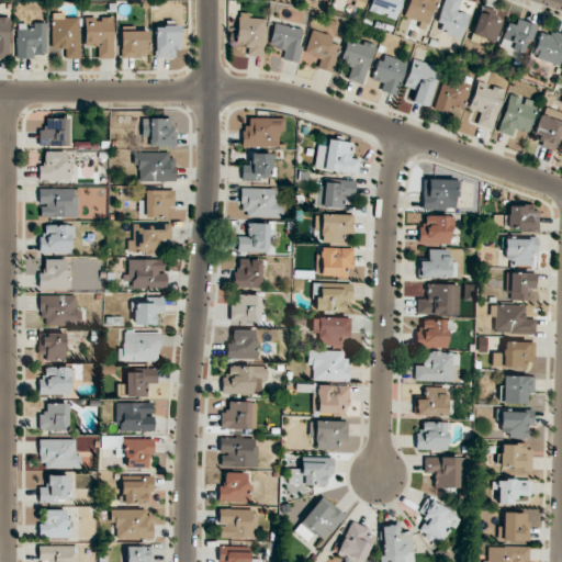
[(372,0),(369,11),(396,19),(401,0),(372,0)]
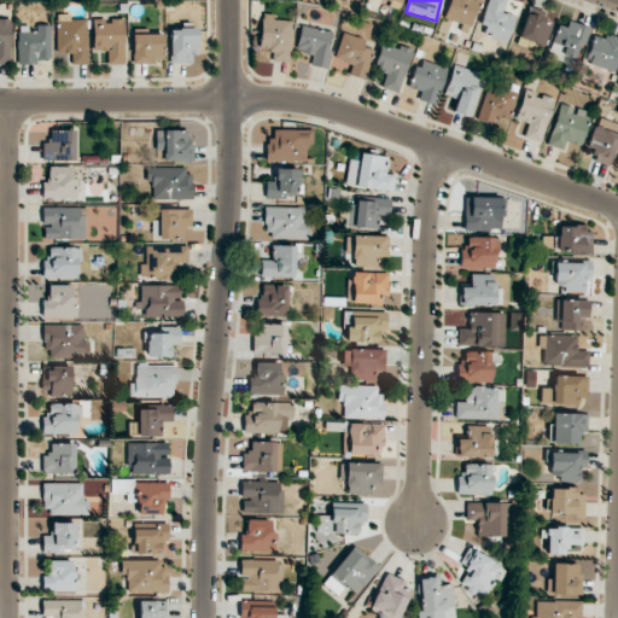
[(449,0),(444,18),(468,25),(476,0),(449,0)]
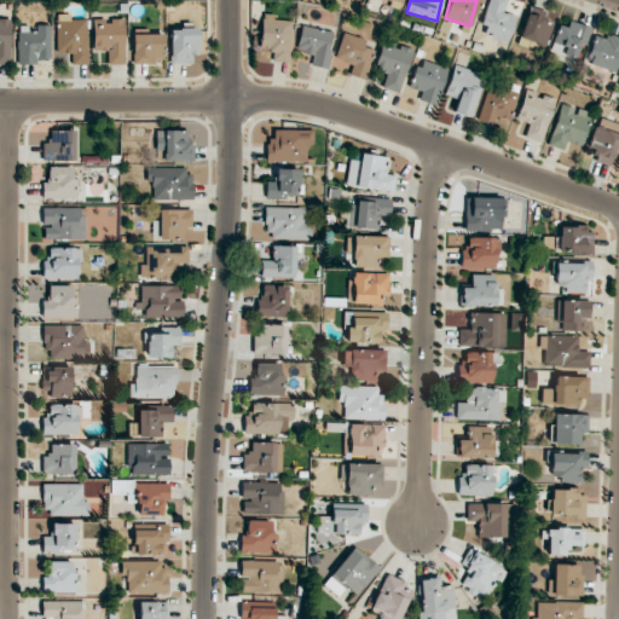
[(490,0),(479,33),(508,42),(516,17),(503,12),(507,0),(490,0)]
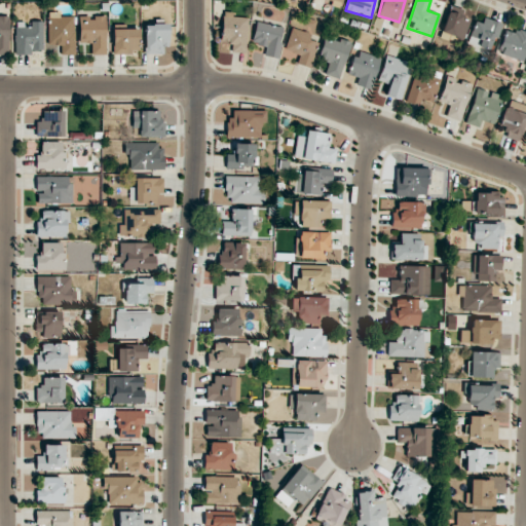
[(472,14),(450,7),(442,32),(462,39),(472,14)]
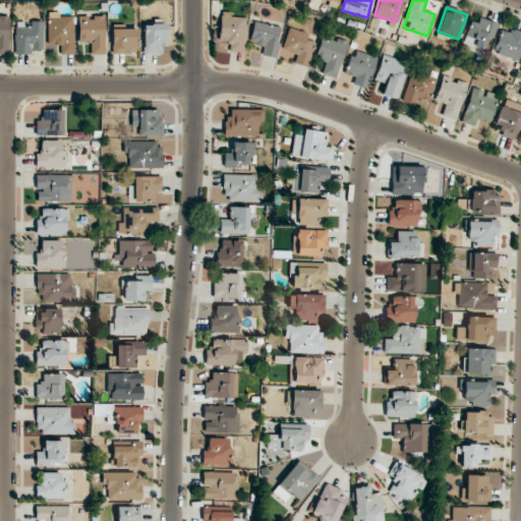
[(59,54),(73,54),(74,15),(59,15),(59,11),(49,11),(48,45),(59,45),(59,54)]
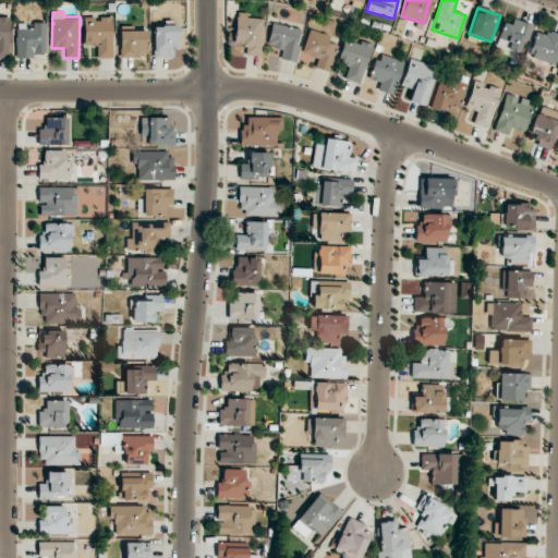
[(261,56),(263,19),(246,17),(246,13),(237,12),(234,46),(246,47),(245,55),(261,56)]
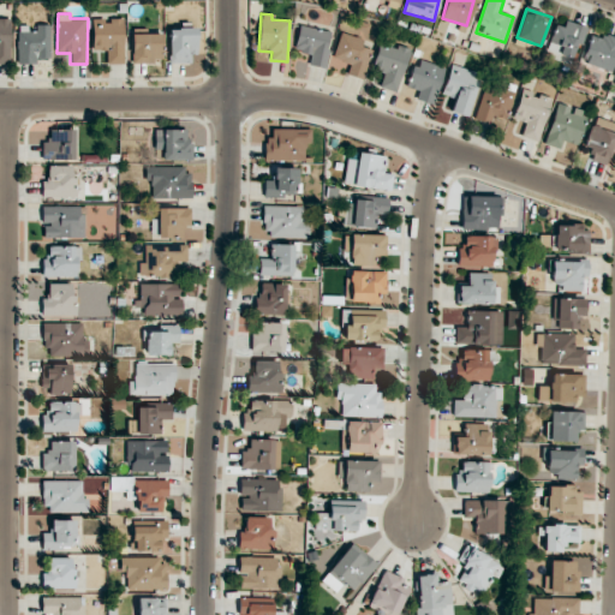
[(0,64),(11,64),(10,18),(0,18),(0,64)]
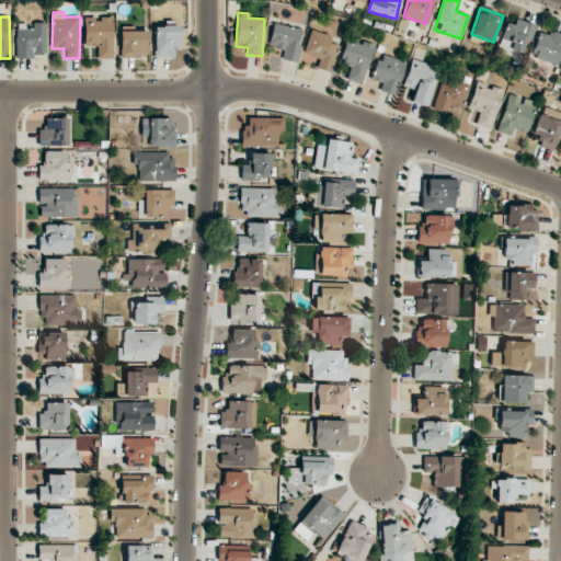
[(114,58),(112,16),(83,16),(84,46),(96,46),(98,59),(114,58)]
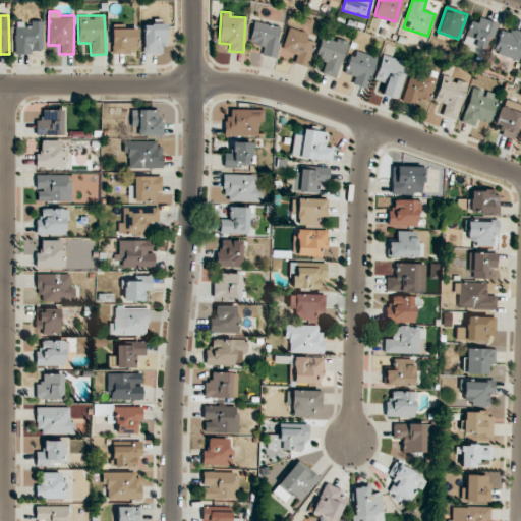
[(495,24),(471,16),(463,43),(486,50),(495,24)]
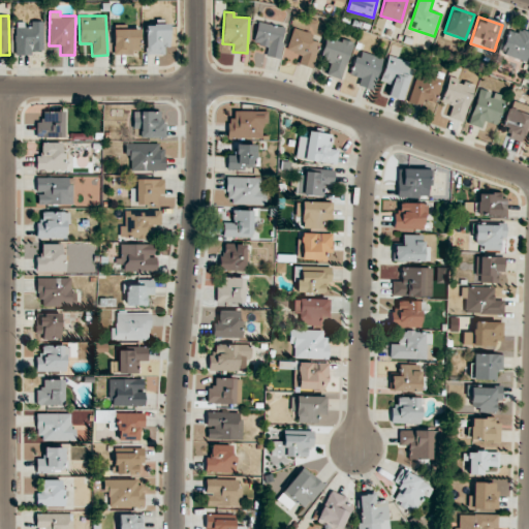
[(42,23),(24,24),(24,22),(16,22),(16,55),(32,55),(32,51),(43,51),(42,23)]
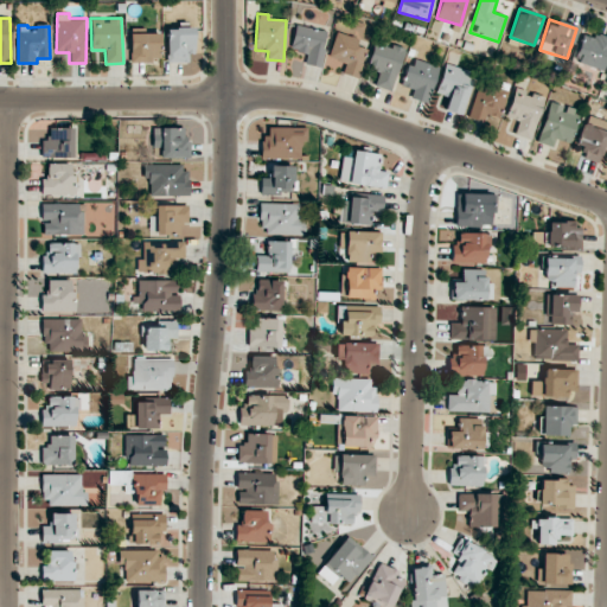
[(307,53),(305,64),(320,66),(327,32),(296,25),(291,50),(307,53)]
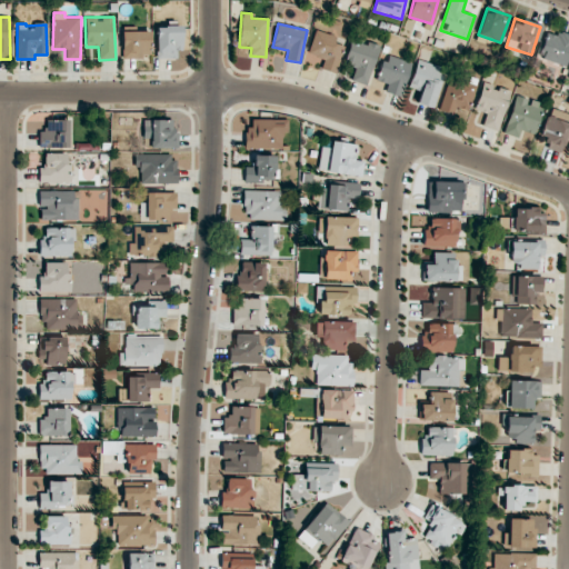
[(180,59),(181,26),(156,26),(156,58),(180,59)]
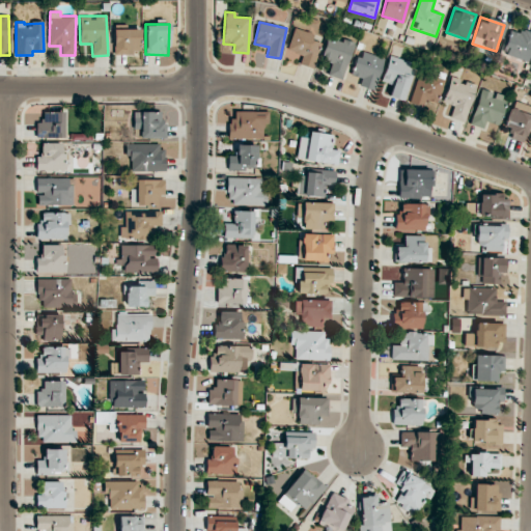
[(113,54),(140,53),(139,28),(112,29),(113,54)]
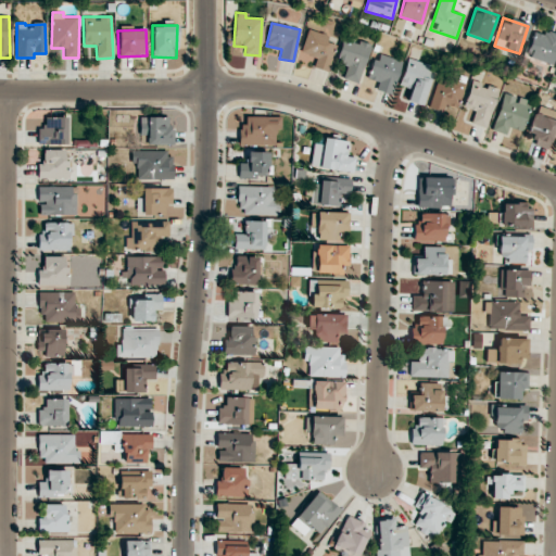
[(555,35),(536,29),(528,57),(553,65),(555,54),(555,35)]
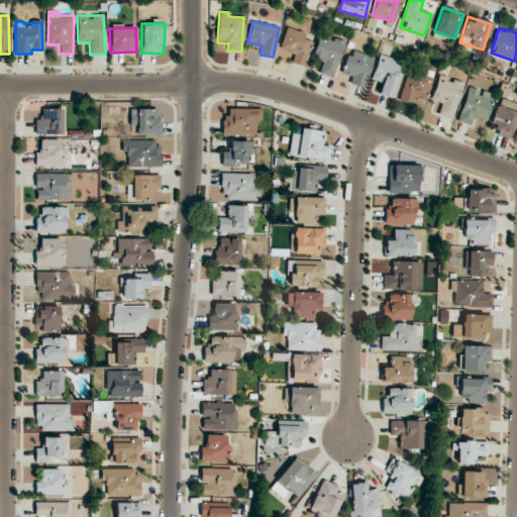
[(304,67),(314,37),(287,28),(279,52),(290,56),(288,62),(304,67)]
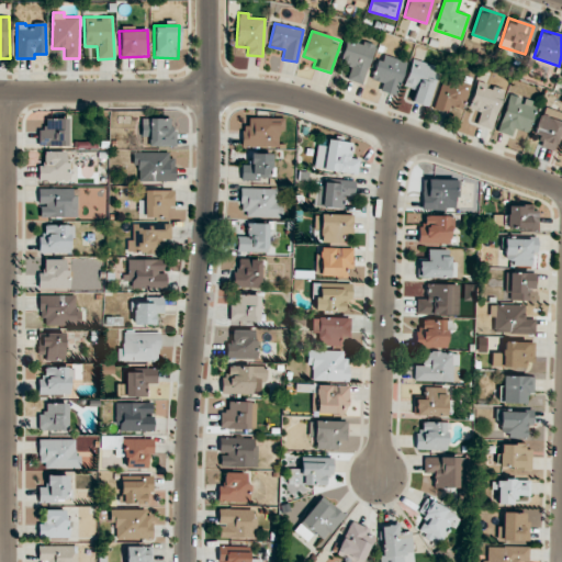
[(347,79),(362,85),(374,45),(348,36),(339,64),(350,67),(347,79)]
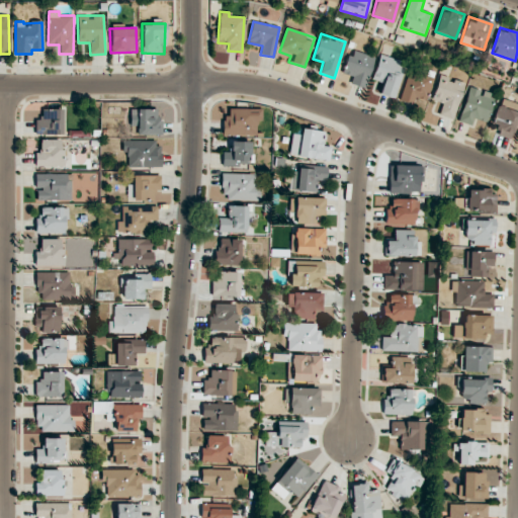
[(374,57),(350,50),(343,73),(352,76),(350,84),(364,88),(374,57)]
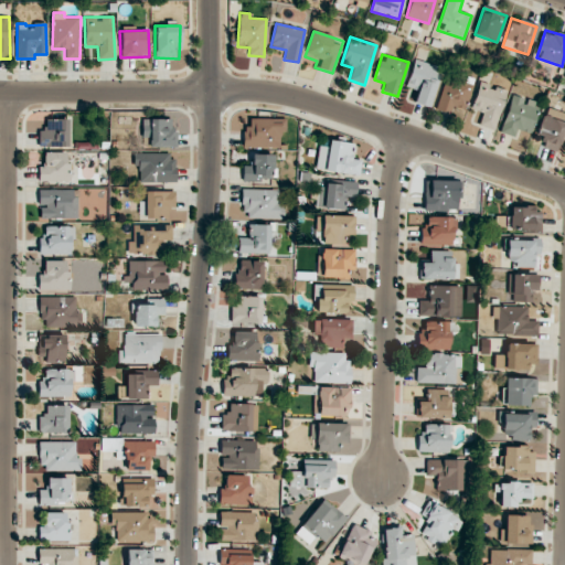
[(429,107),(441,67),(415,59),(406,86),(418,91),(414,103),(429,107)]
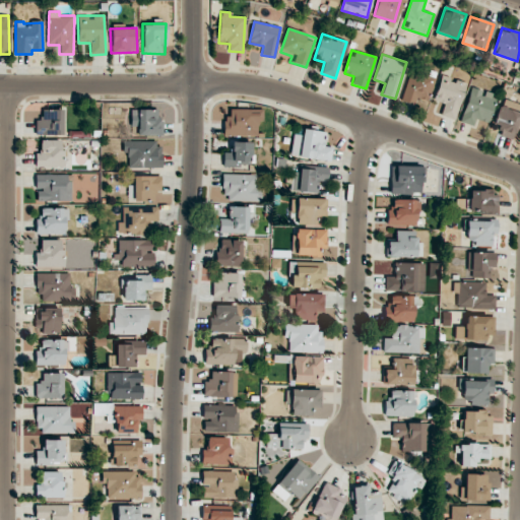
[(410,67),(402,102),(414,105),(416,98),(429,101),(436,73),(410,67)]
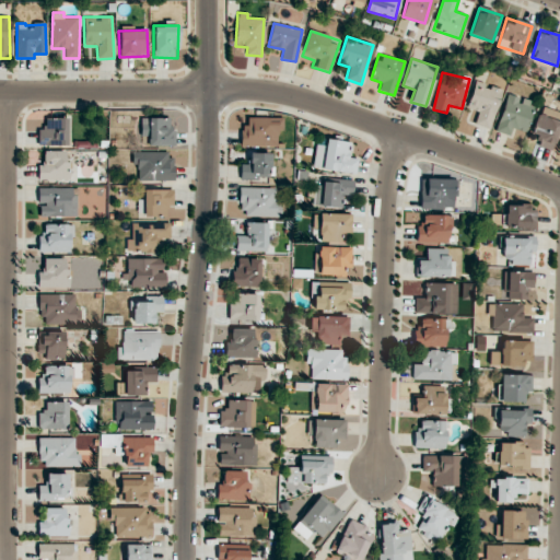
[(478,111),(475,125),(491,129),(502,88),(475,81),(468,108),(478,111)]
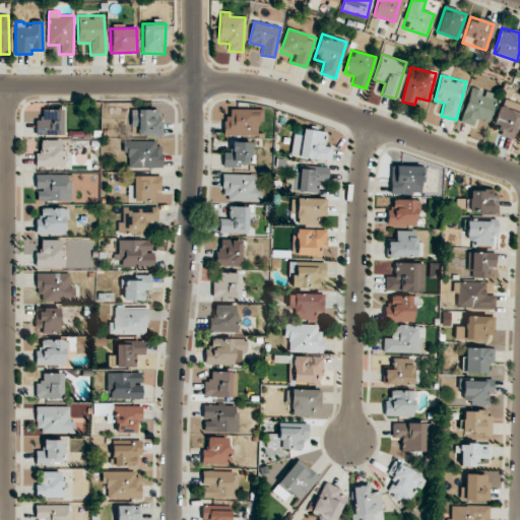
[(495,92),(469,87),(462,122),(474,125),(475,120),(488,122),(495,92)]
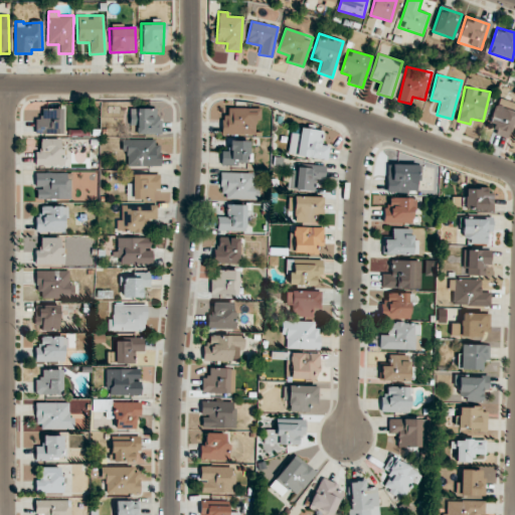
[(490,132),(507,138),(514,114),(514,103),(501,99),(490,132)]
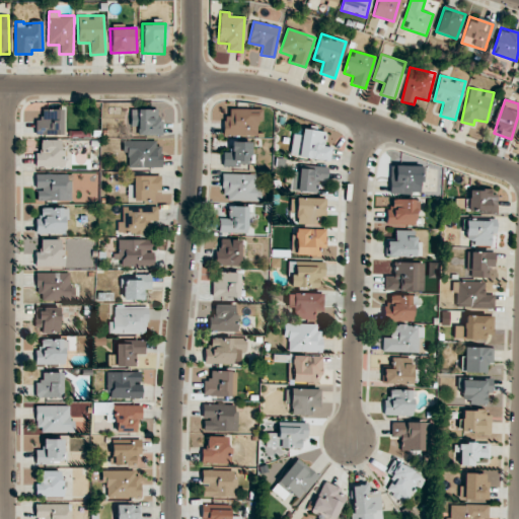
[(63,134),(62,108),(41,109),(41,119),(34,120),(34,135),(63,134)]
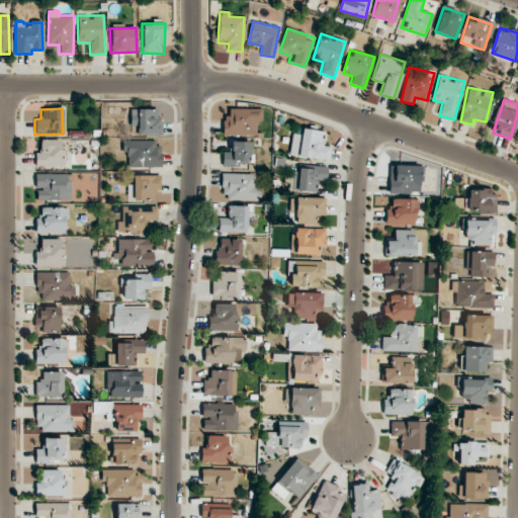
[(157,108),(130,109),(131,126),(138,125),(138,135),(162,135),(162,116),(157,117),(157,108)]
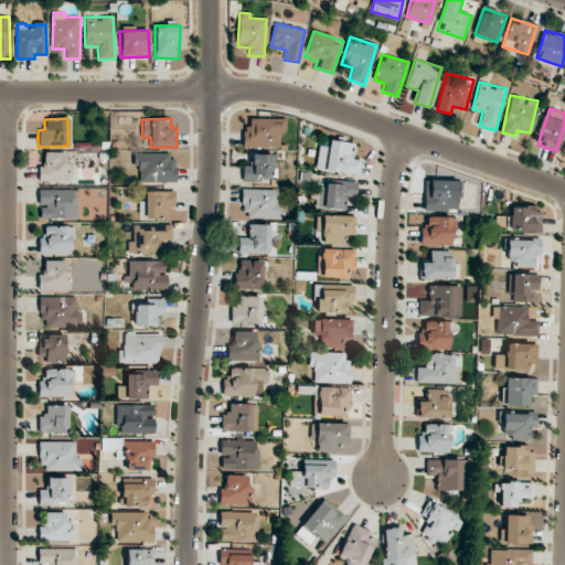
[(285,132),(285,119),(249,118),(249,128),(243,128),(243,147),(279,147),(280,132),(285,132)]
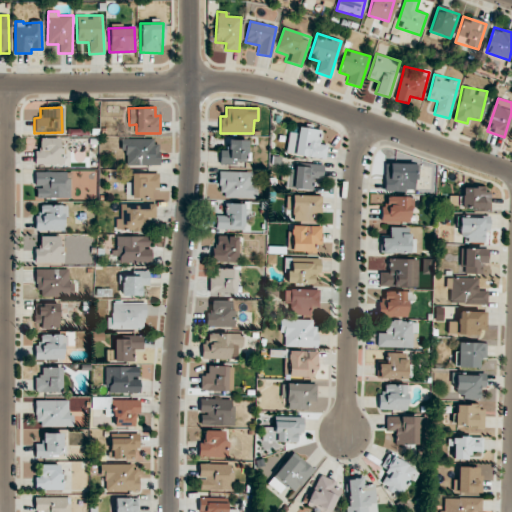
[(286,153),(325,159),(327,145),(317,144),(319,130),(298,127),(297,133),(289,132),(286,153)]
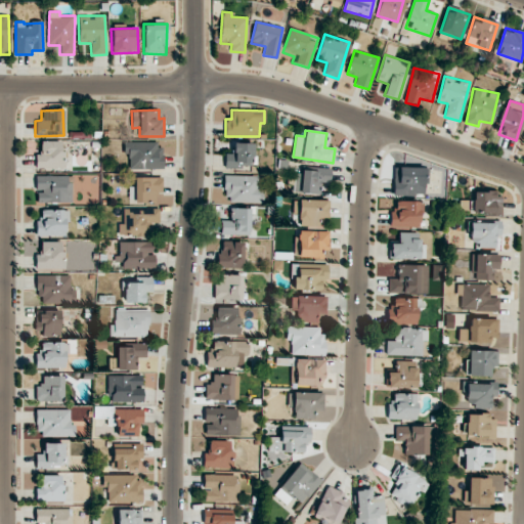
[(35,168),(66,168),(64,151),(61,151),(61,141),(41,141),(41,153),(35,153),(35,168)]
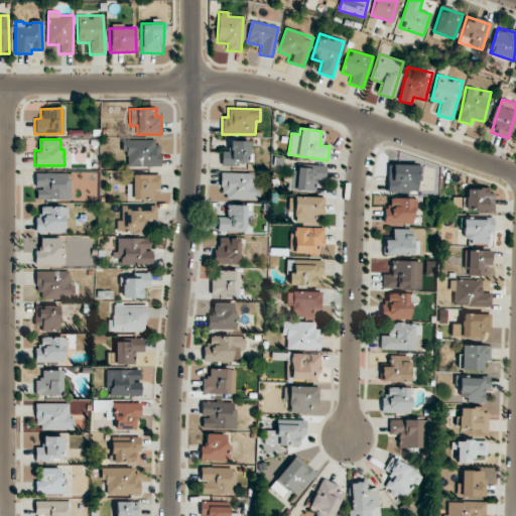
[(159,139),(122,140),(122,152),(127,152),(128,166),(159,166),(159,139)]
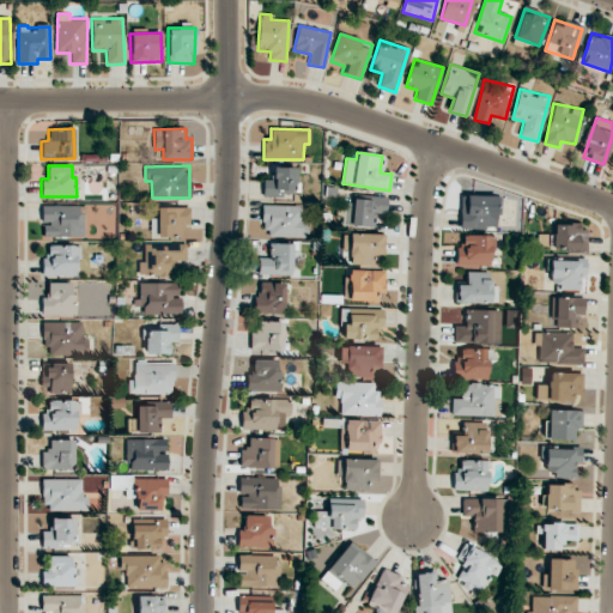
[(298,168),(272,168),(272,180),(263,180),(263,195),(298,195),(298,168)]
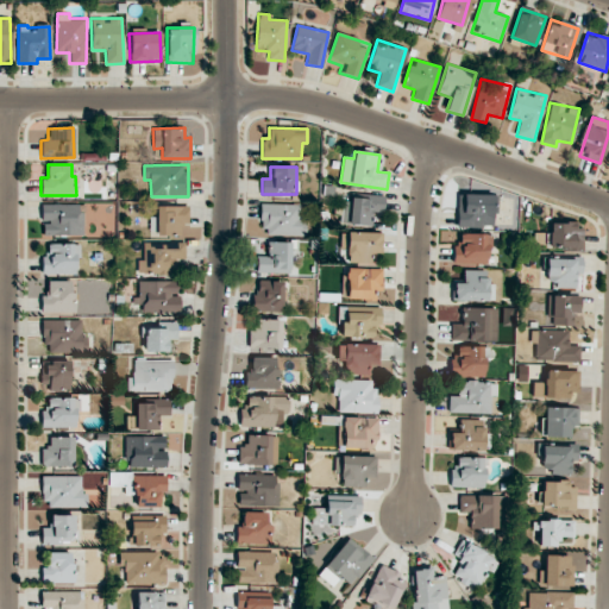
[(457,226),(496,226),(496,195),(457,194),(457,226)]
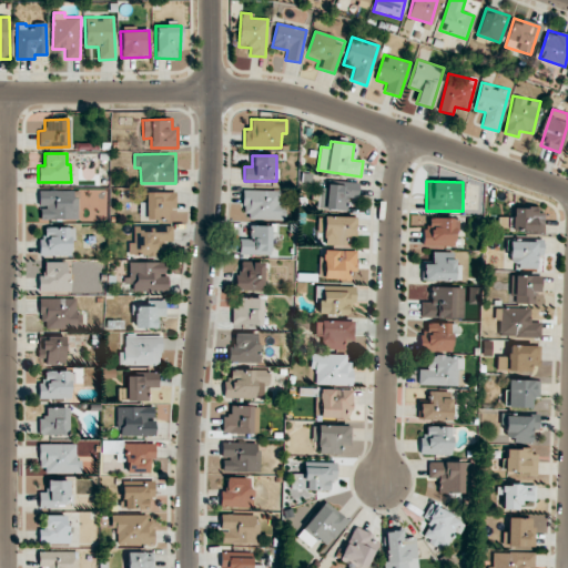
[(347,210),(347,199),(358,199),(358,182),(343,182),(343,185),(321,185),(320,209),(347,210)]
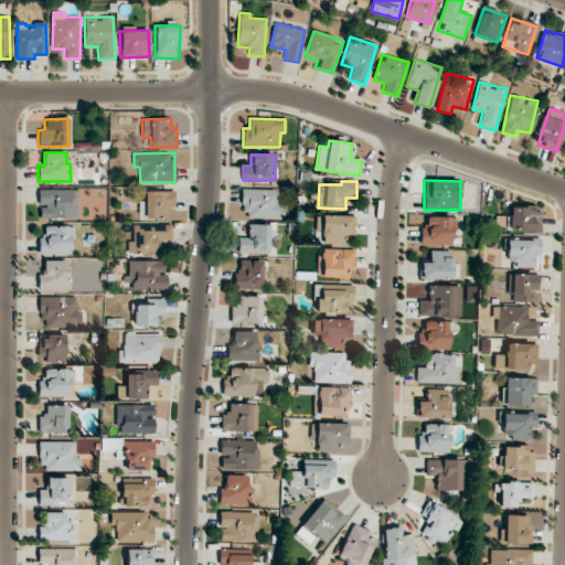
[(278,190),(242,189),(242,217),(281,217),(283,200),(278,200),(278,190)]
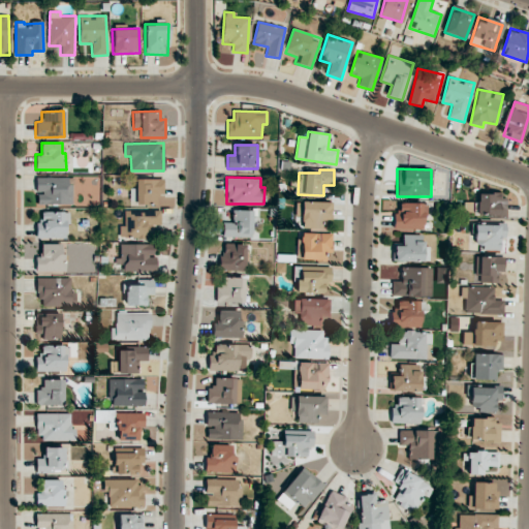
[(71,205),(71,178),(36,178),(36,205),(71,205)]
